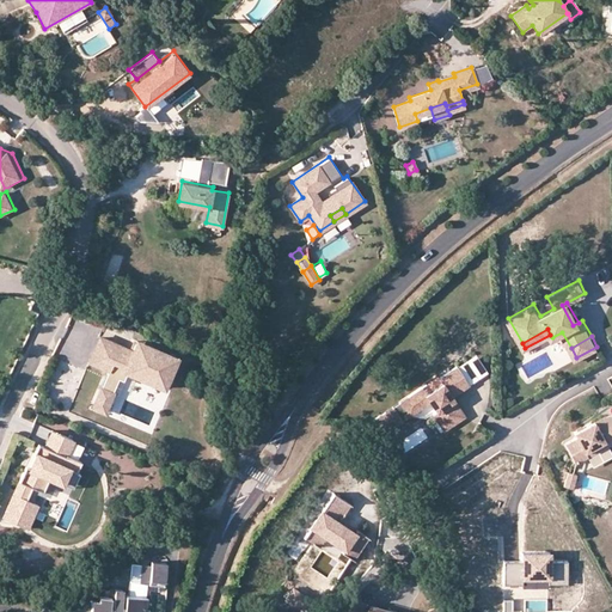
[(109,374),(121,379),(124,381),(129,372),(130,368),(155,379),(153,383),(165,387),(178,357),(146,344),(144,348),(136,344),(134,352),(130,350),(102,337),(91,362),(110,371),(109,374)]
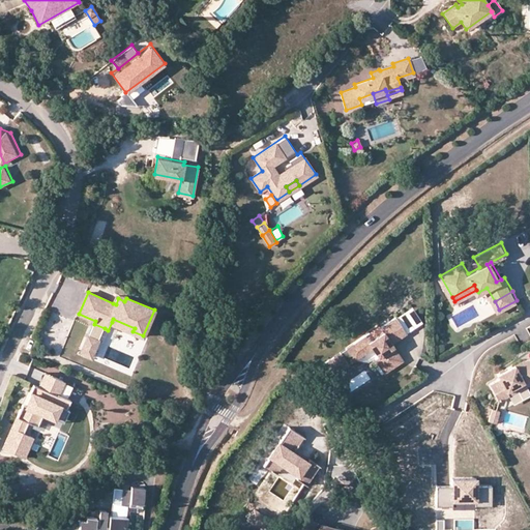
[(124,301),(126,298),(117,294),(113,303),(116,304),(118,298),(124,301)]
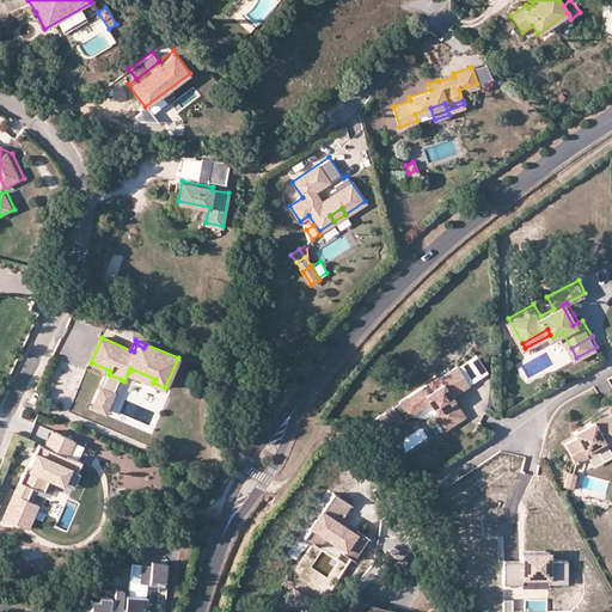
[(476,354),(457,366),(470,386),(488,374),(476,354)]
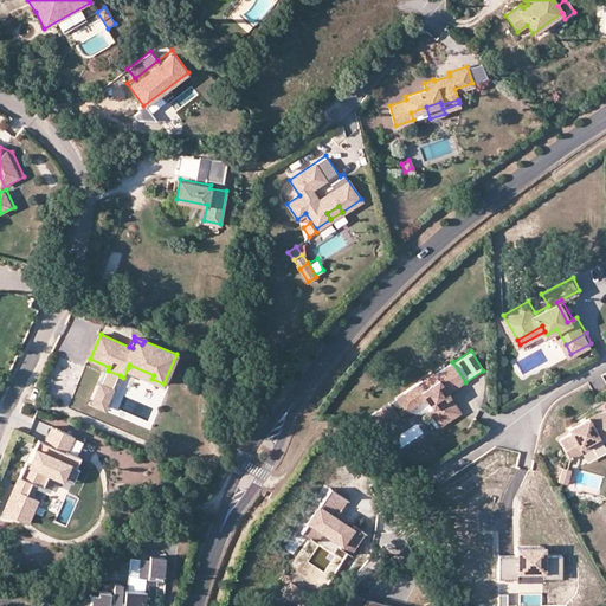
[(430,408),(442,426),(464,411),(451,391),(465,382),(452,362),(444,368),(446,373),(436,380),(432,374),(404,392),(413,407),(429,398),(433,406),(430,408)]
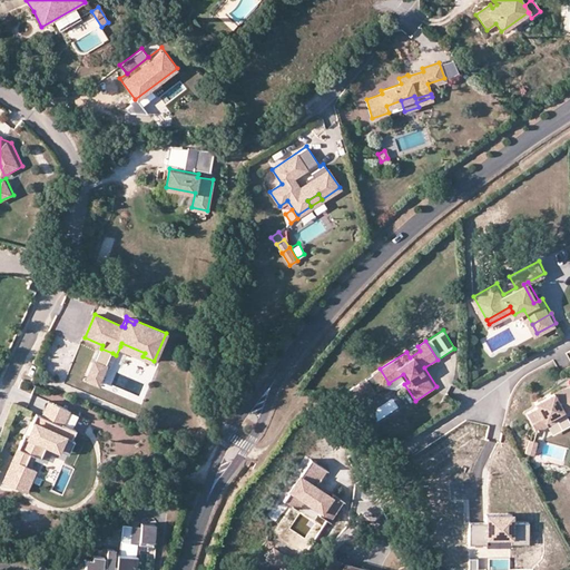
[(145,353),(121,343),(120,346),(143,356),(145,353)]
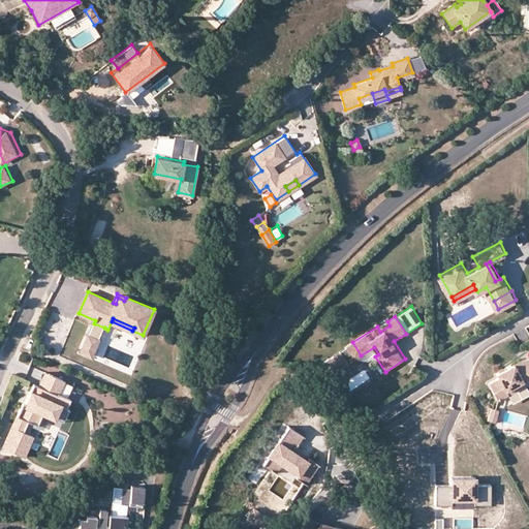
[(385,319),(376,325),(377,327),(380,332),(390,325),(387,321),(385,319)]
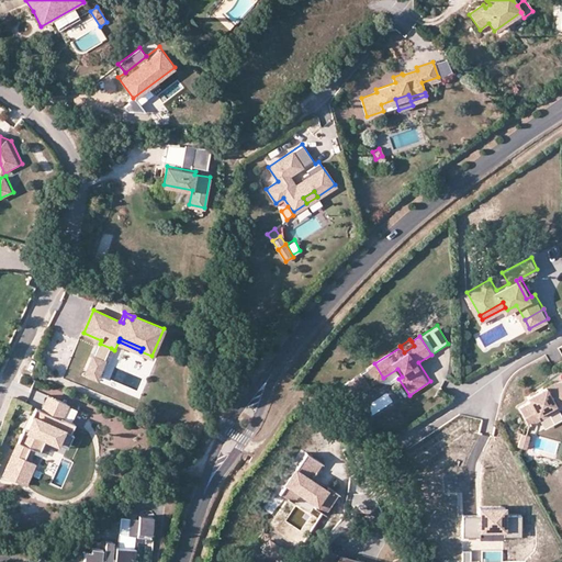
[(94,357),(105,361),(111,348),(100,344),(94,357)]
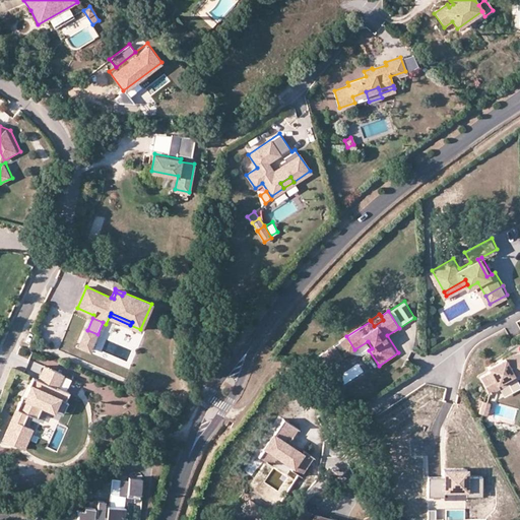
[(87,330),(80,346),(89,350),(98,334),(87,330)]
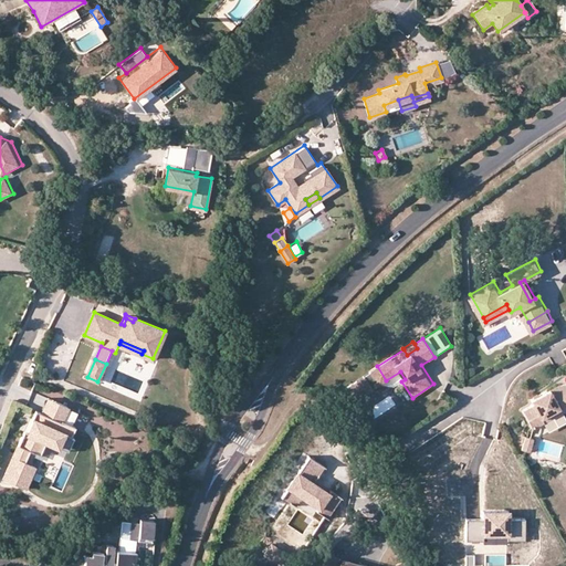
[(386,380),(377,366),(364,375),(373,388),(386,380)]
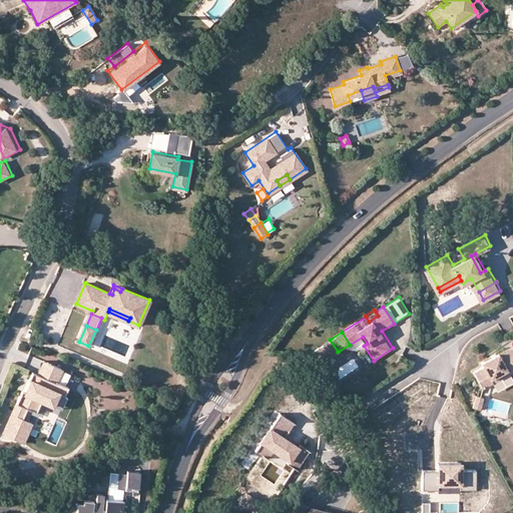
[(338,352),(330,340),(320,346),(328,359),(338,352)]
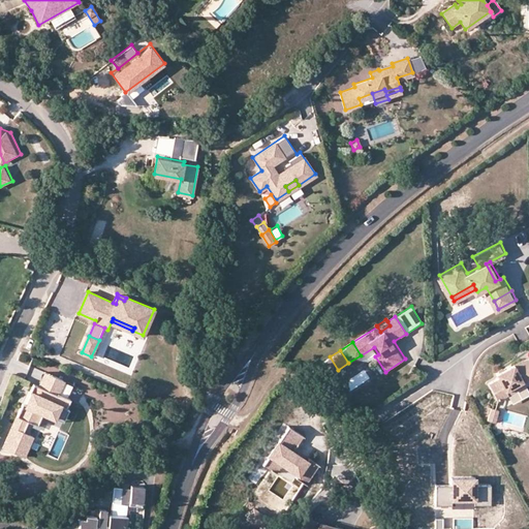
[(499,401),(528,385),(528,359),(524,361),(498,374),(500,378),(490,384),(499,401)]
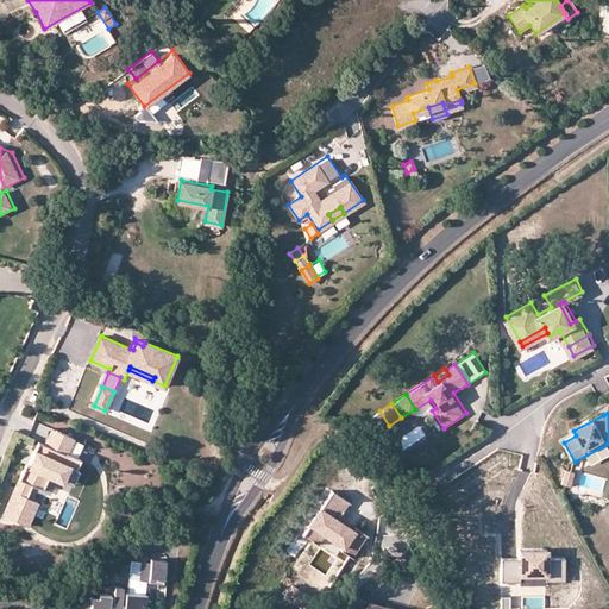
[(52,431),(45,447),(62,454),(69,438),(52,431)]
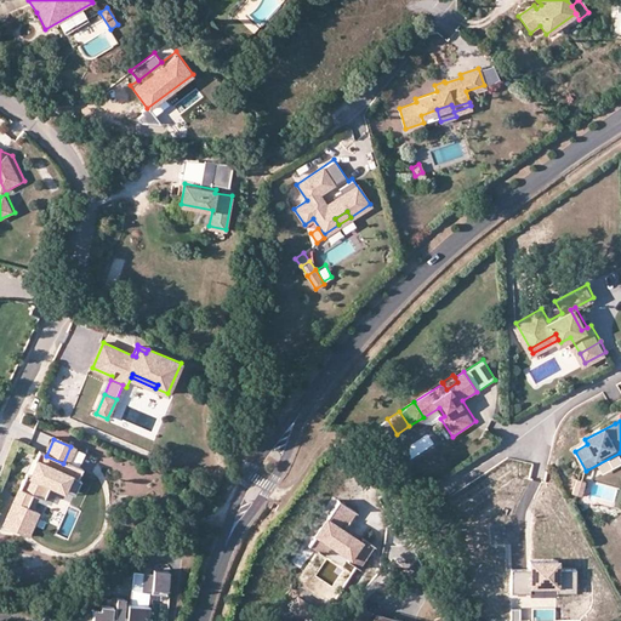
[(83,473),(68,466),(75,449),(70,446),(63,463),(46,456),(40,453),(35,462),(38,463),(32,478),(27,476),(4,528),(28,539),(39,514),(28,510),(33,497),(44,502),(51,488),(63,493),(70,478),(78,482),(83,473)]
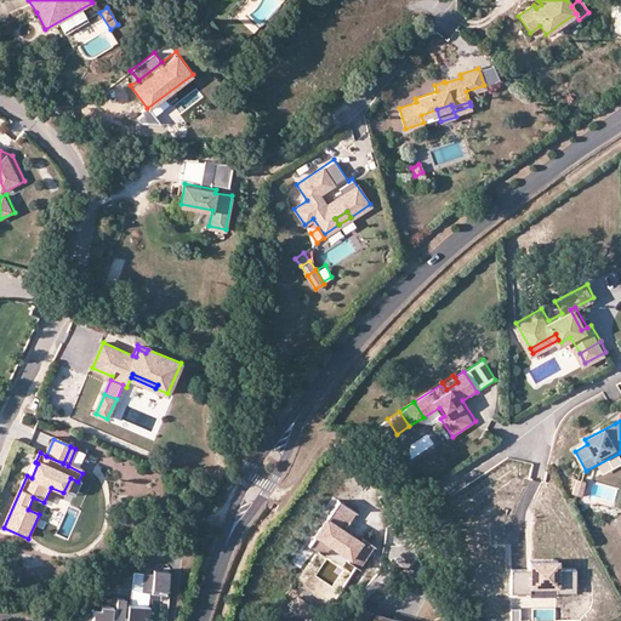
[(70,478),(63,493),(74,499),(81,484),(70,478)]
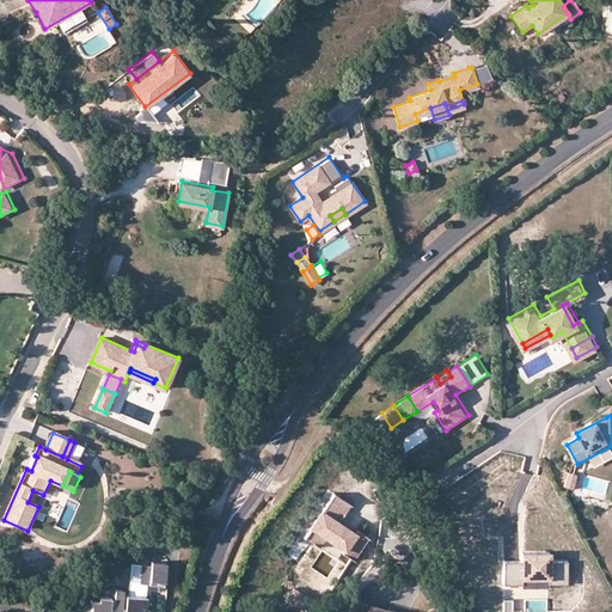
[(574,490),(577,476),(569,473),(565,488),(574,490)]
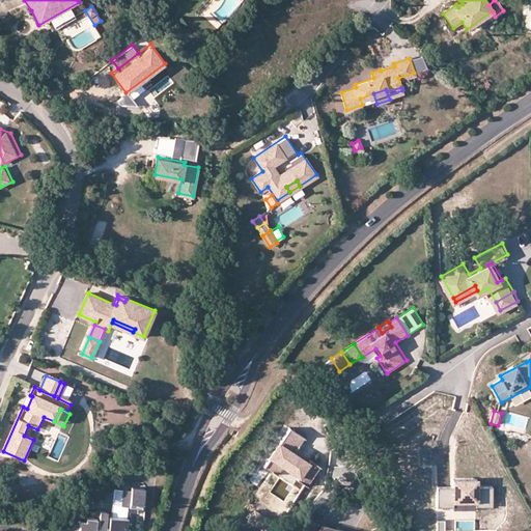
[(291,427),(272,456),(284,466),(303,478),(301,481),(308,486),(322,467),(311,459),(310,463),(296,453),(306,438),(291,427)]
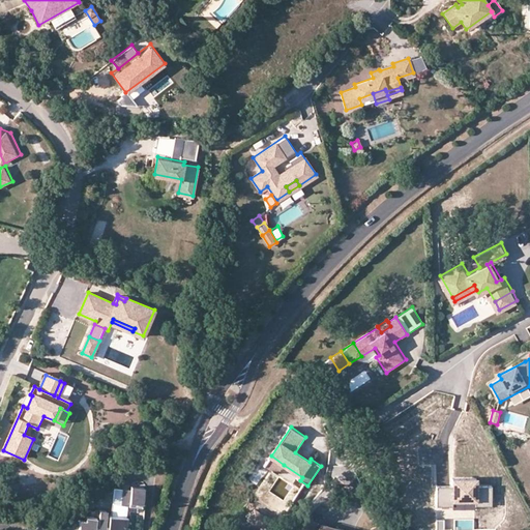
[(284,465),(271,455),(265,465),(277,473),(284,465)]
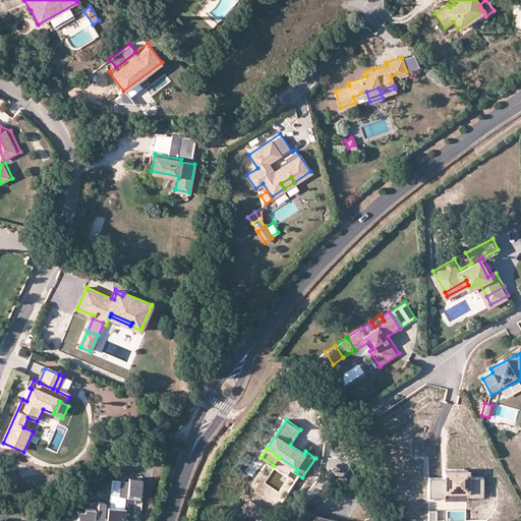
[(469,469),(443,469),(443,478),(428,478),(428,498),(445,498),(444,501),(467,501),(466,498),(483,498),(483,477),(469,477),(469,469)]
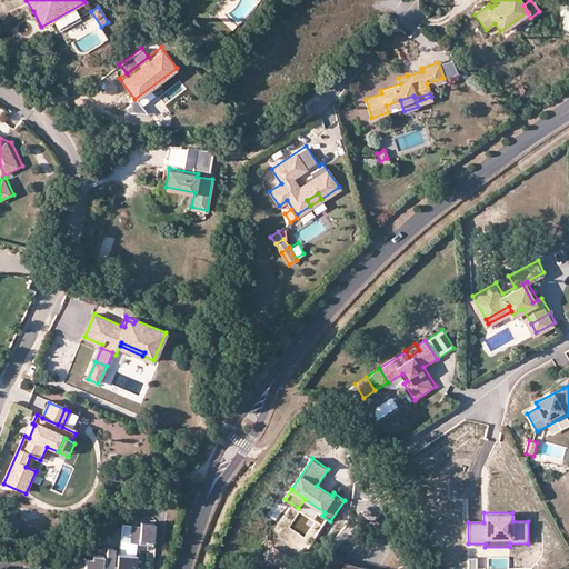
[(131,525),(131,542),(152,543),(153,532),(153,521),(140,521),(140,525),(131,525)]
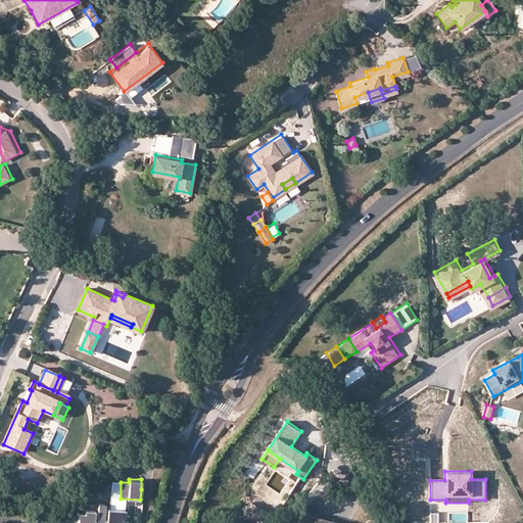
[(112,497),(121,498),(121,482),(112,482),(112,497)]
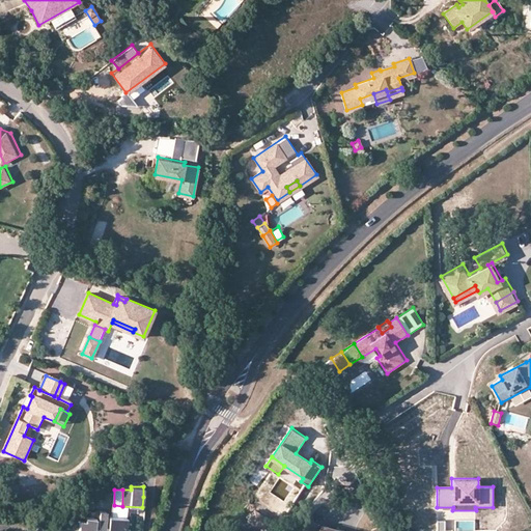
[(260,528),(266,518),(252,509),(246,520),(260,528)]
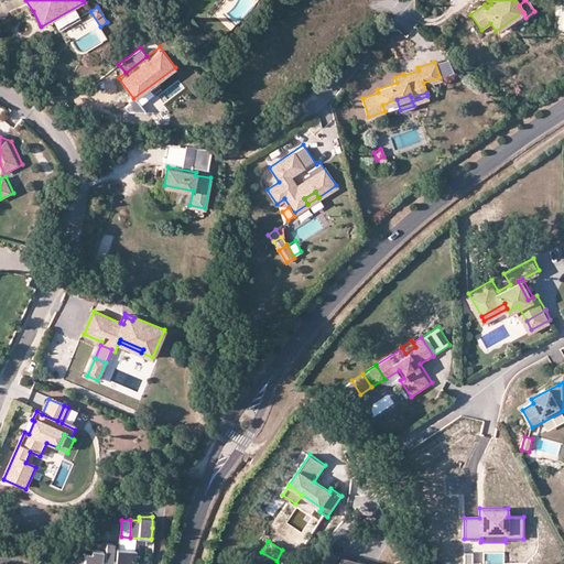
[(112,545),(106,544),(104,562),(100,561),(101,552),(90,551),(90,554),(85,554),(84,563),(133,563),(136,551),(116,549),(116,550),(112,549),(112,545)]
